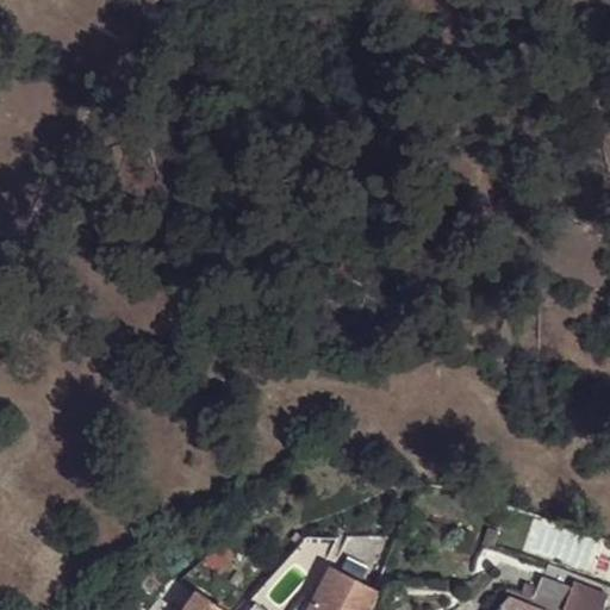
[(375,582),(384,579),(393,545),(385,542),(384,547),(374,545),(366,570),(375,582)]
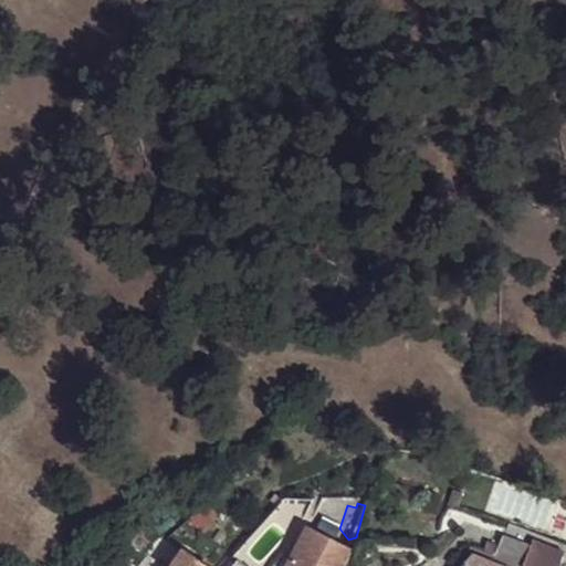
[(327,565),(341,565),(349,549),(306,526),(295,548),(327,565)]
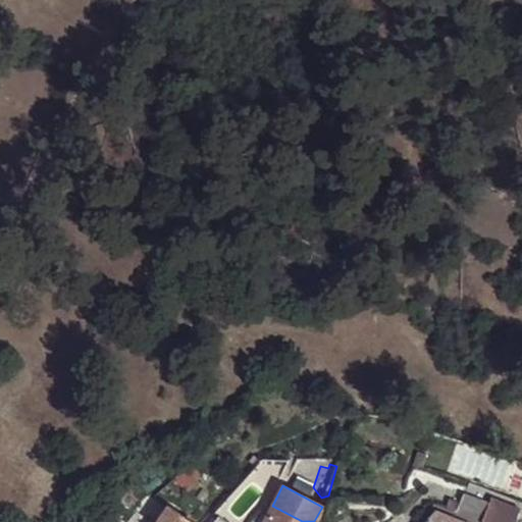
[(456,498),(449,517),(463,521),(507,521),(512,511),(482,501),(480,507),(456,498)]
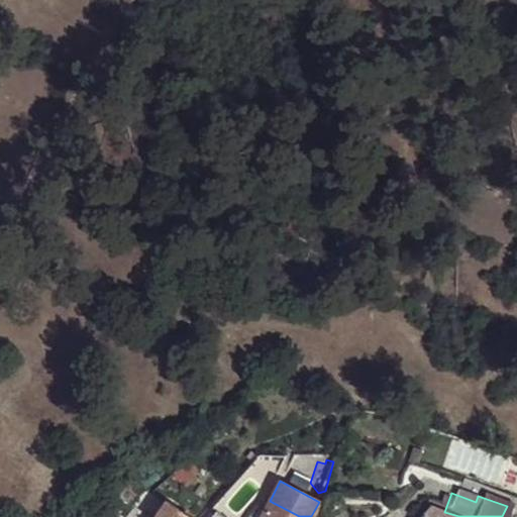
[(192,516),(169,501),(157,516),(192,516)]
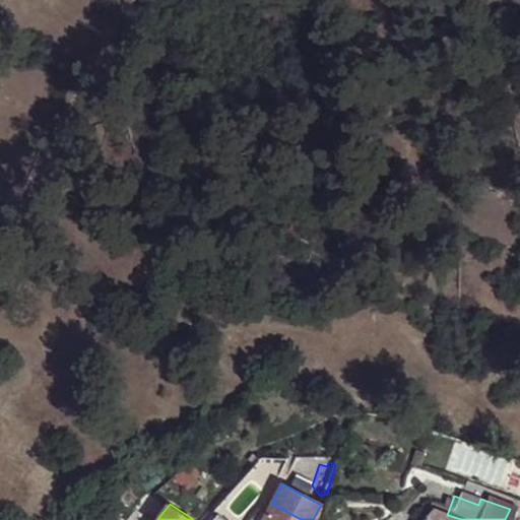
[(301,519),(271,504),(263,519),(301,519)]
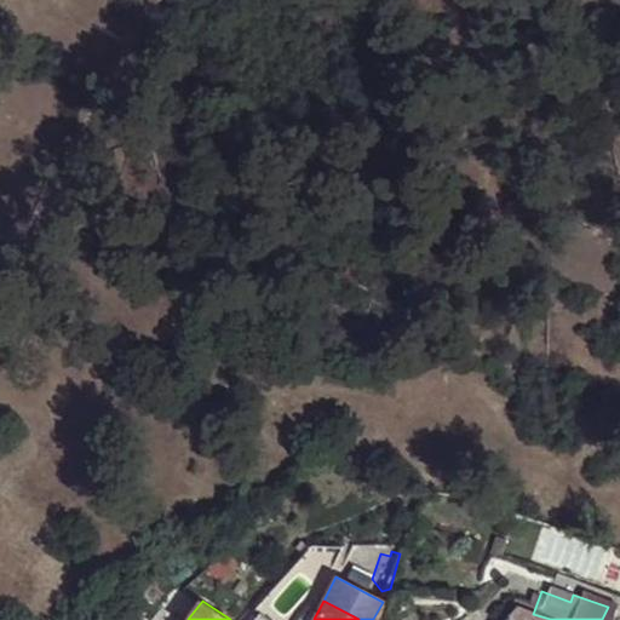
[(511,610),(534,619),(550,619),(533,614),(516,607),(511,610)]
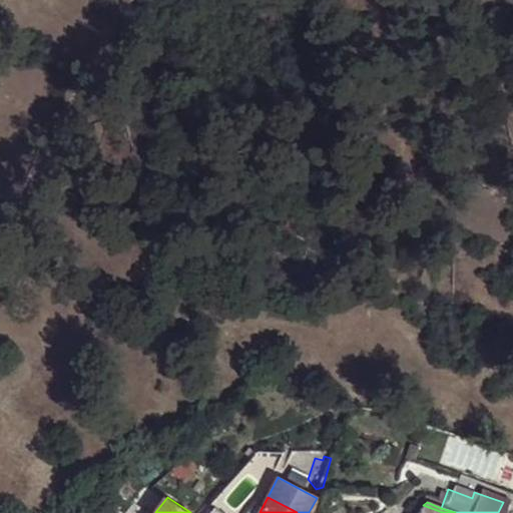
All buildings are outlined.
